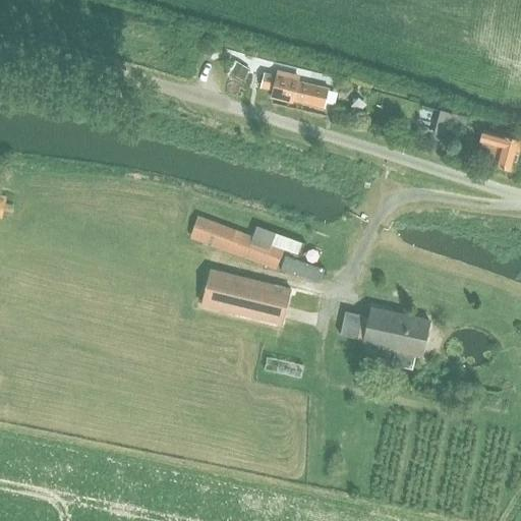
[(225,71),(224,73),(244,87),(245,84),(243,82),(250,71),(234,61),(227,72),(225,71)]
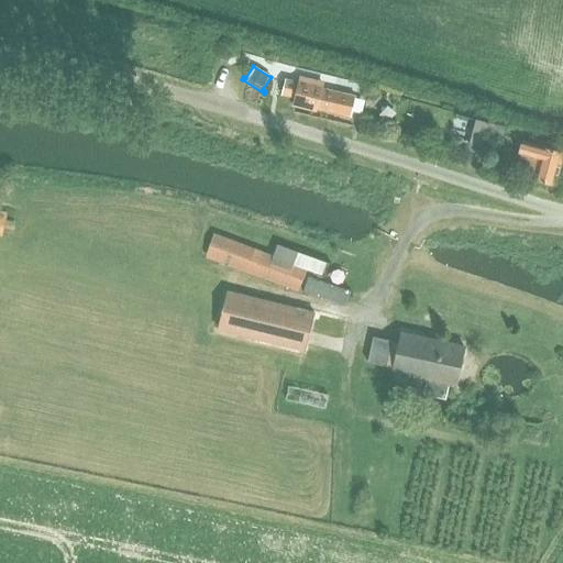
[(355,98),(337,94),(284,80),(280,95),(295,98),(293,103),(351,118),(355,98)]
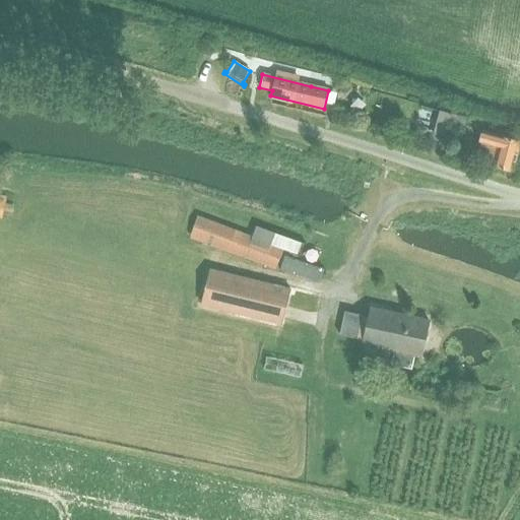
[(240,85),(233,81),(224,83),(224,92),(231,96),(238,93),(242,95),(244,91),(239,87),(240,85)]
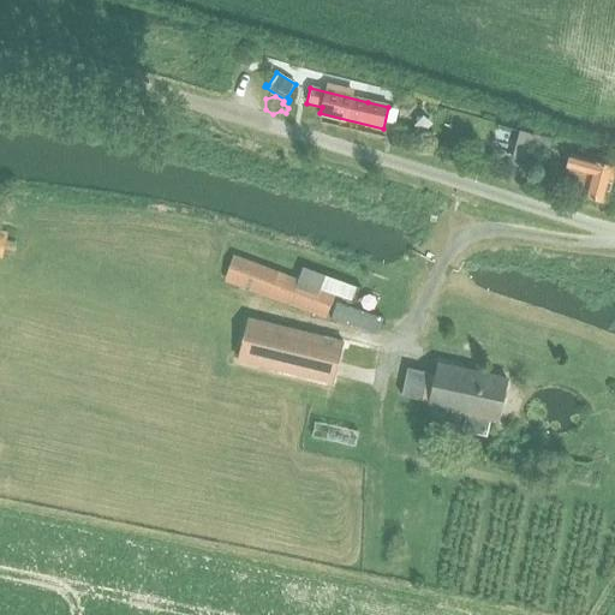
[(517,132),(511,159),(525,161),(527,150),(545,155),(549,141),(532,136),(517,132)]
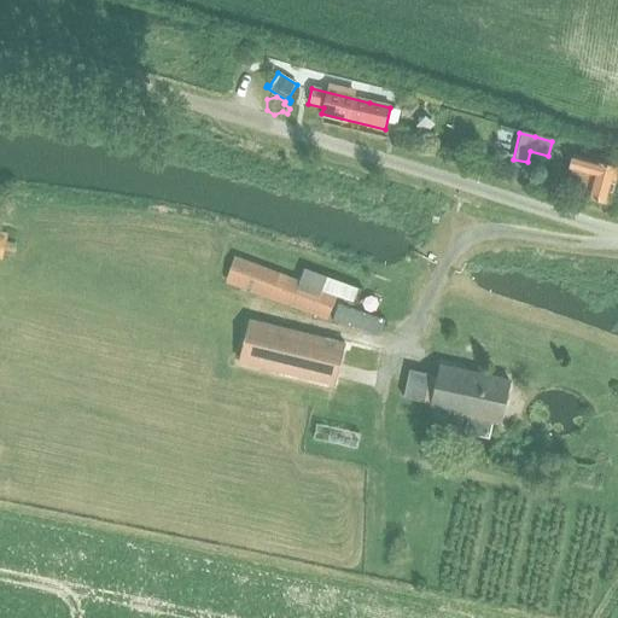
[(610,204),(617,174),(617,167),(573,156),(570,168),(579,172),(573,194),(610,204)]
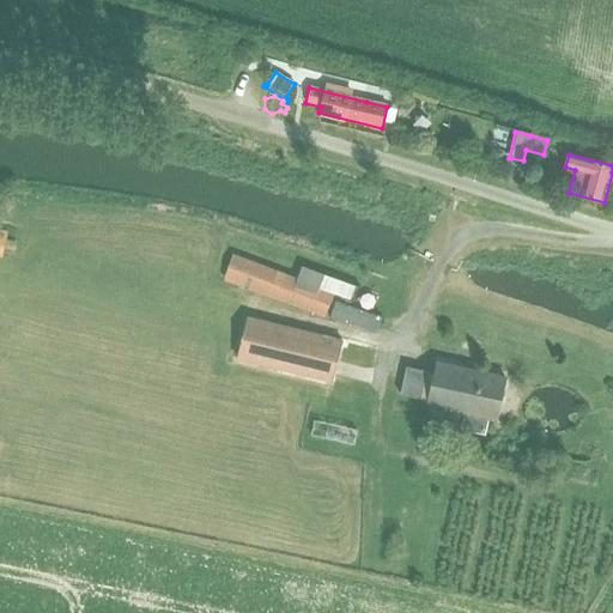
[(346,298),(351,284),(301,266),(296,280),(231,256),(222,280),(323,319),(332,293),(346,298)]
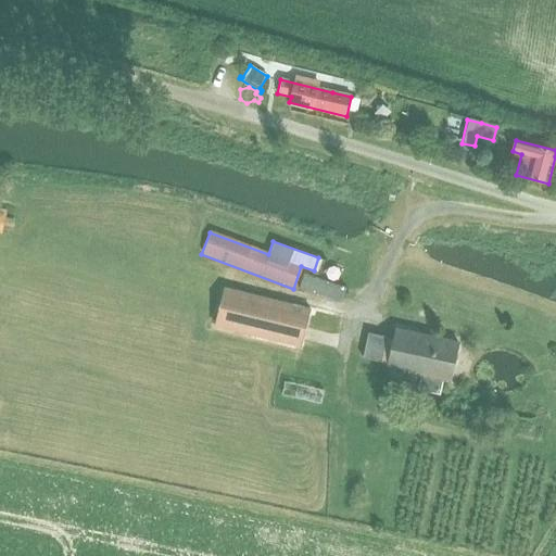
[(310,307),(224,287),(214,326),(300,346),(310,307)]
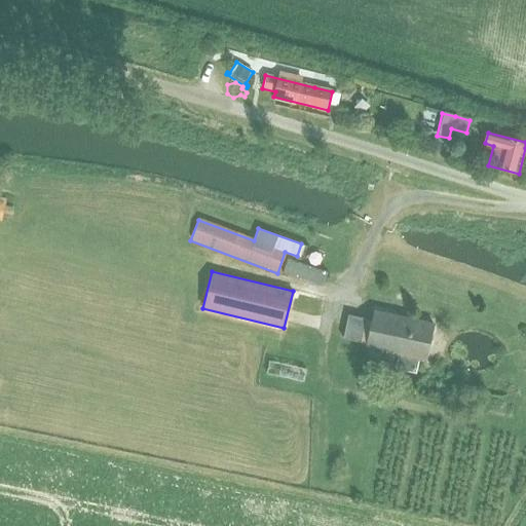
[(426,355),(434,325),(374,311),(372,320),(367,344),(367,346),(400,354),(396,368),(415,372),(418,358),(425,360),(425,354),(426,355)]
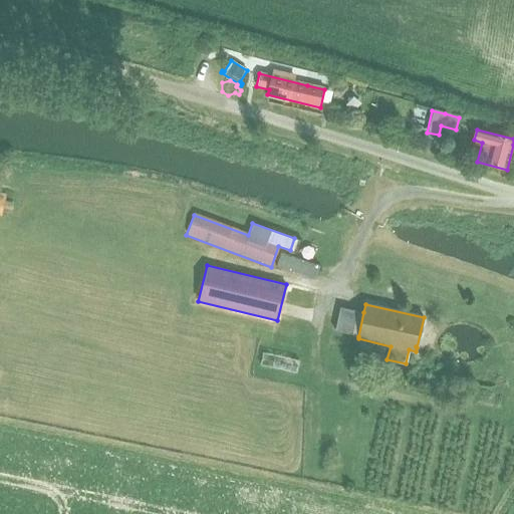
[(340,307),(335,330),(352,334),(358,336),(363,312),(357,311),(340,307)]
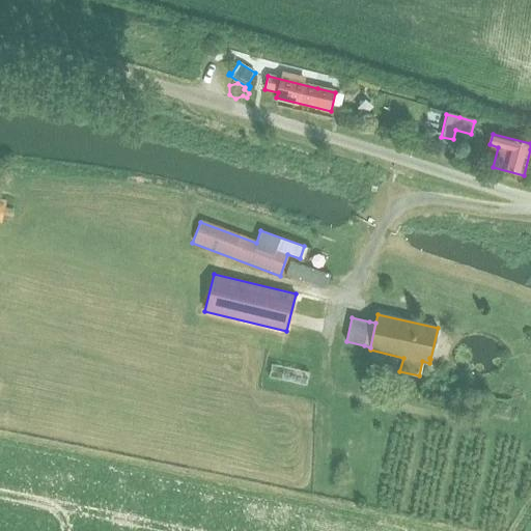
[(272,365),(269,376),(306,386),(309,373),(272,365)]
